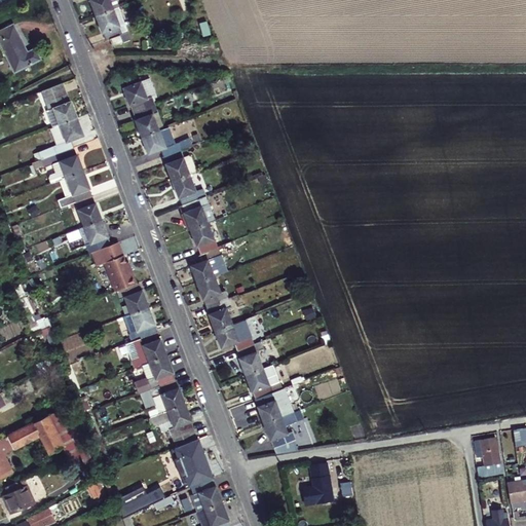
[(90,0),(97,15),(113,9),(109,0),(90,0)]
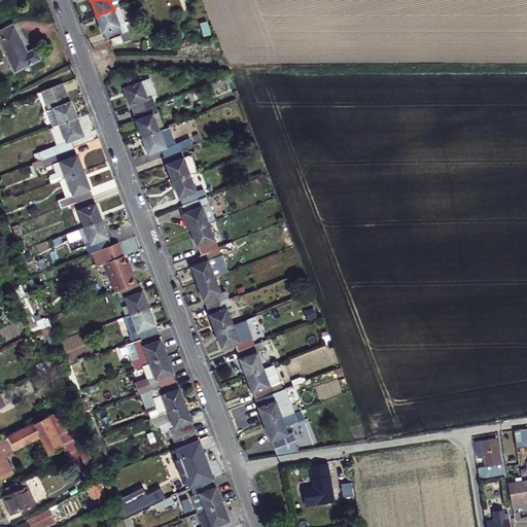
[(119,33),(126,31),(127,30),(118,7),(113,9),(97,15),(105,38),(109,37),(119,33)]
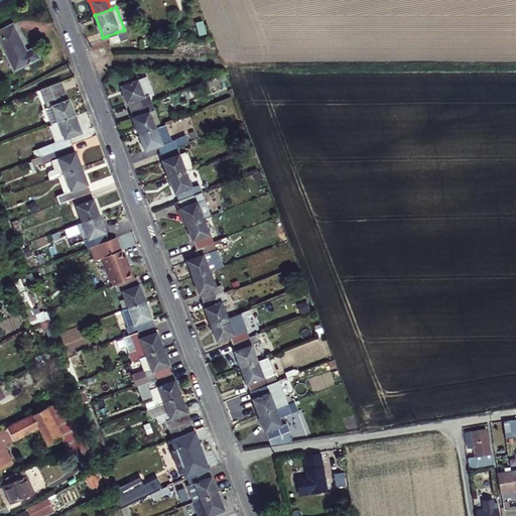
[(0,49),(11,73),(37,59),(32,49),(24,53),(13,33),(12,33),(9,29),(0,33),(0,49)]
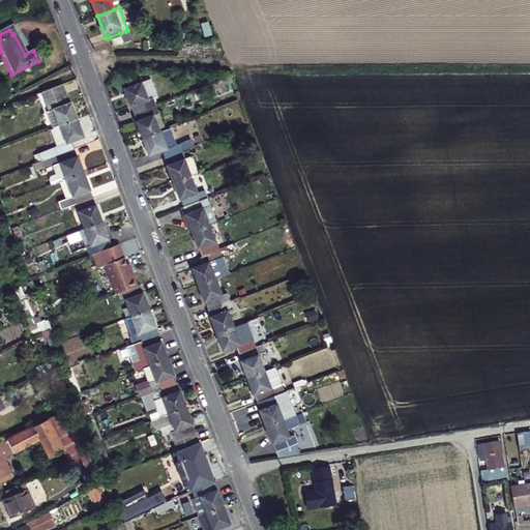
[(113,45),(123,41),(120,33),(110,37),(113,45)]
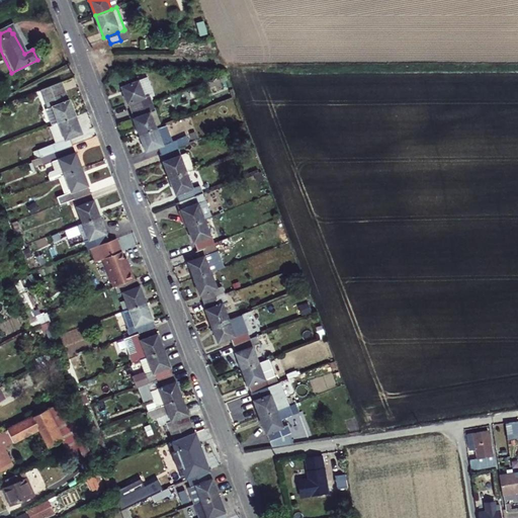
[(131,109),(153,101),(150,95),(155,93),(149,77),(122,86),(131,109)]
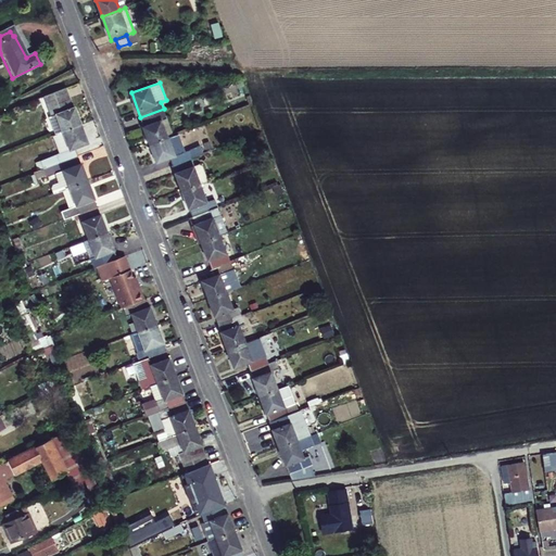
[(64,135),(83,128),(67,89),(46,97),(53,119),(49,121),(57,138),(64,135)]
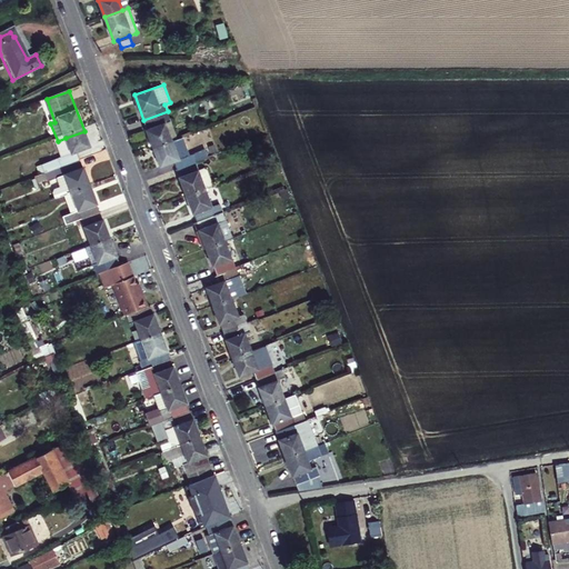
[(143,120),(153,148),(178,139),(168,111),(143,120)]
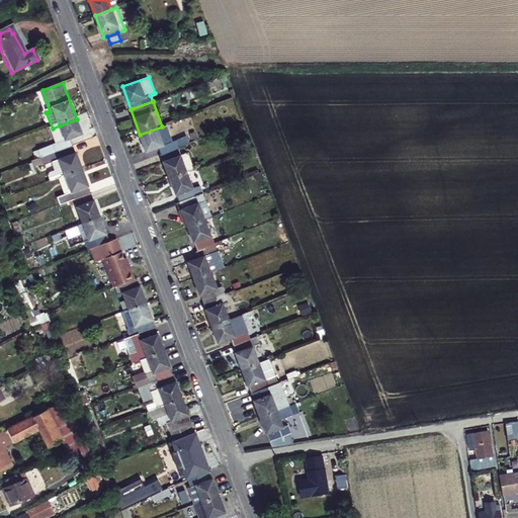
[(58,155),(73,149),(71,142),(83,137),(77,119),(60,125),(67,143),(59,146),(55,148),(58,155)]
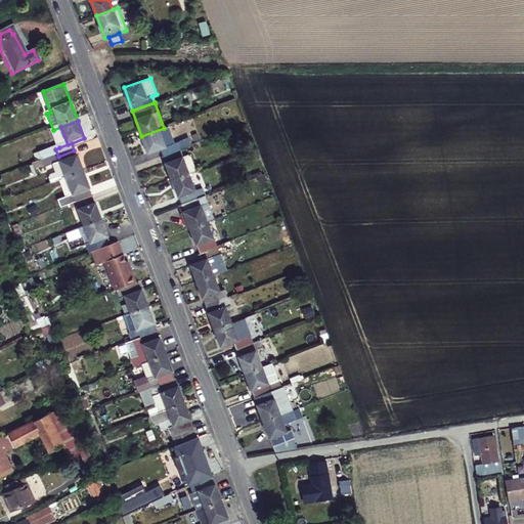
[(163,156),(182,148),(179,140),(175,142),(168,126),(164,128),(141,136),(147,151),(160,147),(163,156)]
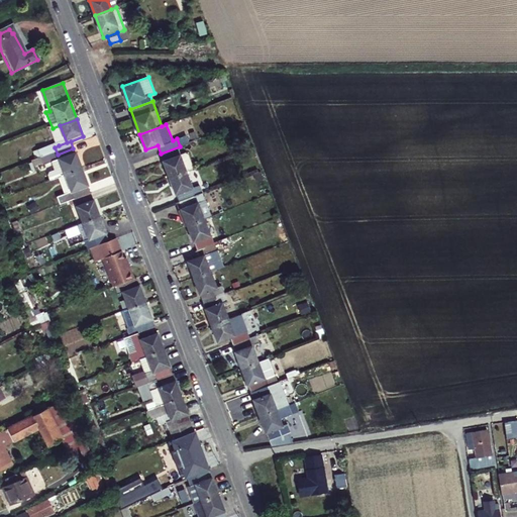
[(53,128),(59,145),(67,142),(60,125),(53,128)]
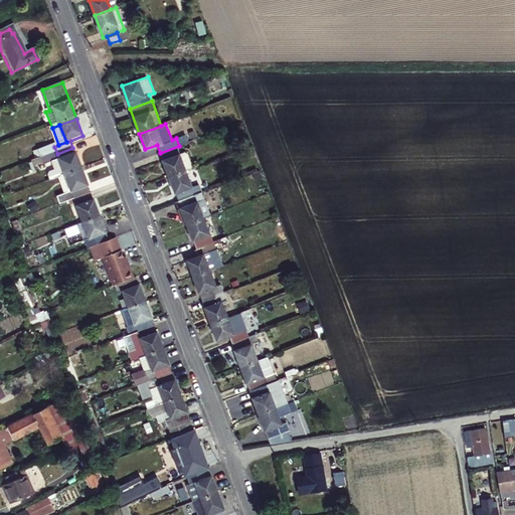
[(169,177),(188,169),(194,167),(189,153),(187,152),(182,154),(179,146),(160,153),(169,177)]
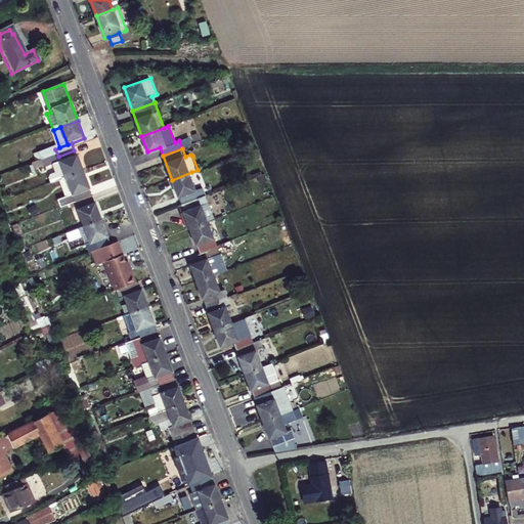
[(68,180),(83,174),(74,150),(58,157),(53,159),(59,175),(53,177),(53,180),(55,185),(68,180)]
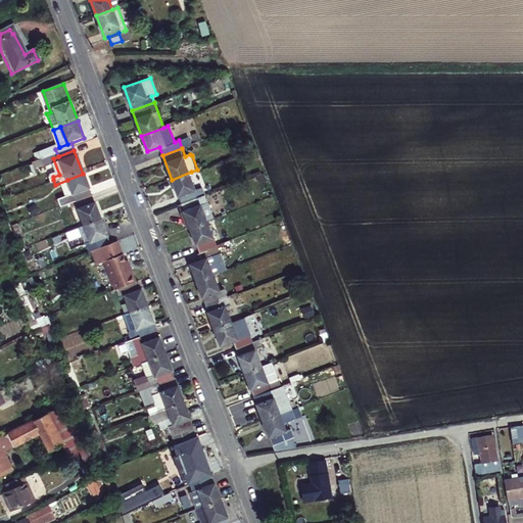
[(181,204),(200,197),(191,172),(172,180),(181,204)]
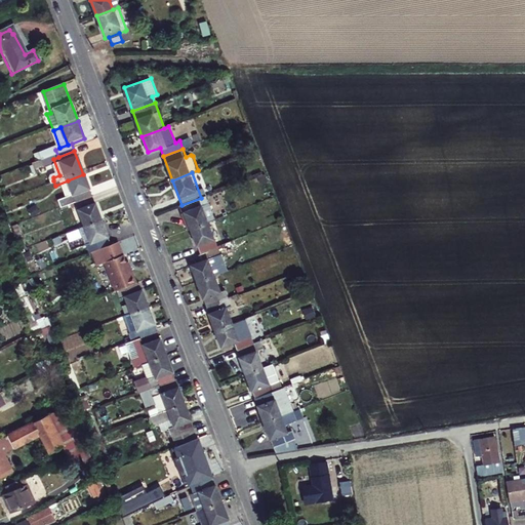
[(77,205),(93,199),(83,174),(68,180),(77,205)]
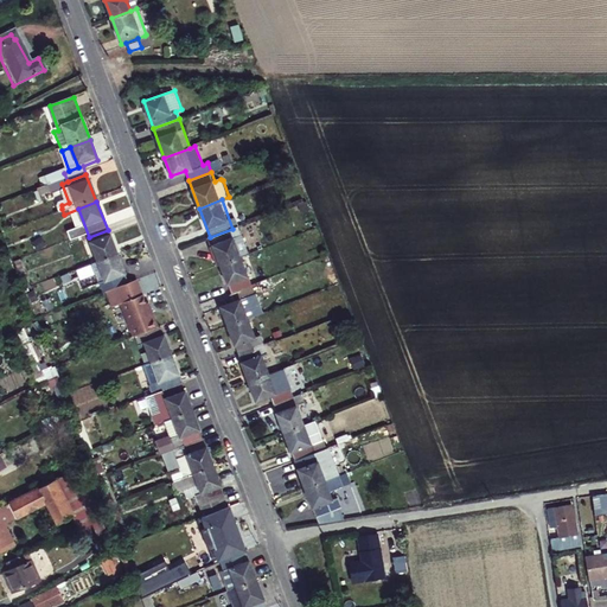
[(219,263),(242,255),(232,229),(210,237),(219,263)]
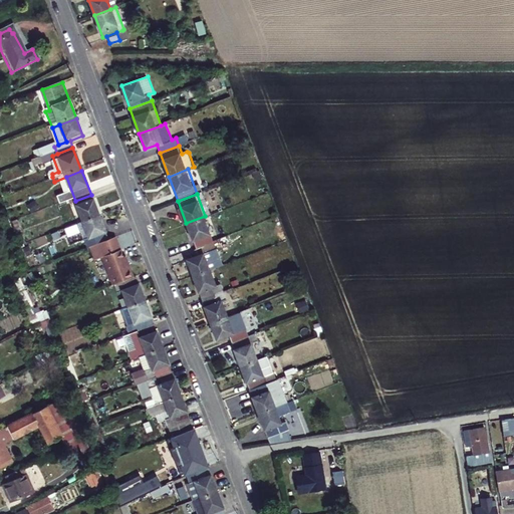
[(91,195),(75,201),(84,224),(100,218),(91,195)]
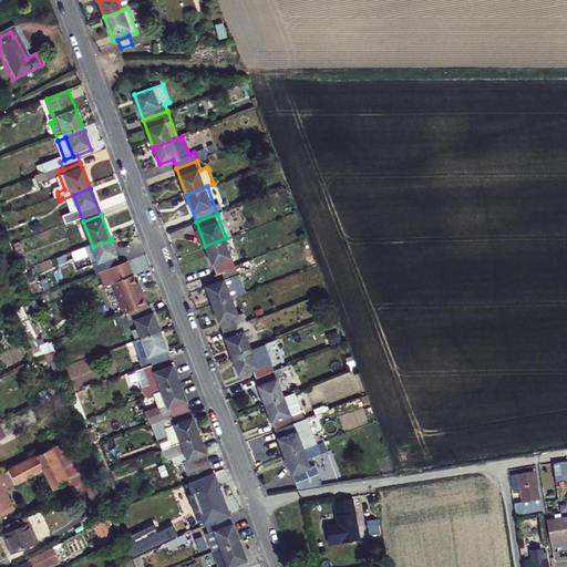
[(226,238),(205,246),(215,272),(236,265),(226,238)]
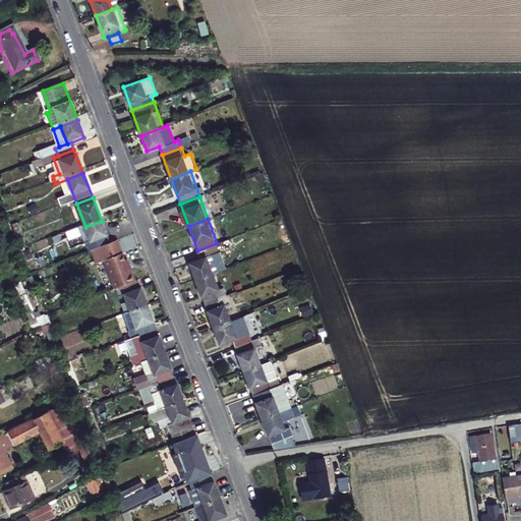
[(93,251),(111,244),(102,221),(85,227),(77,230),(83,246),(85,245),(89,253),(93,251)]
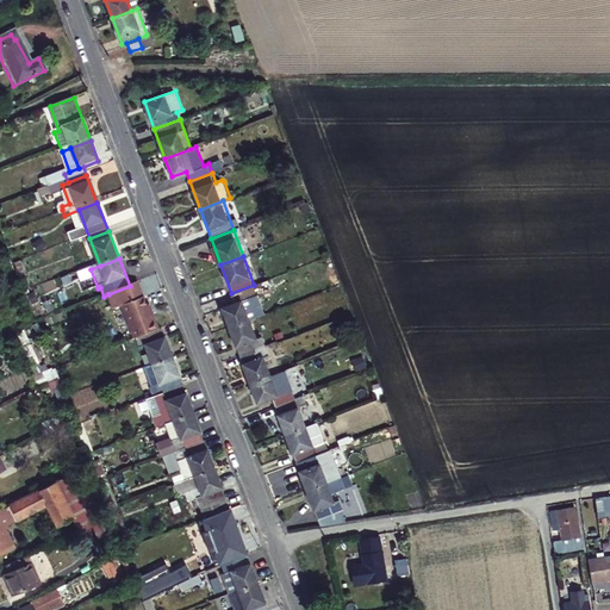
[(137,340),(160,331),(156,322),(153,323),(137,284),(130,286),(109,294),(114,309),(122,306),(135,341),(137,340)]
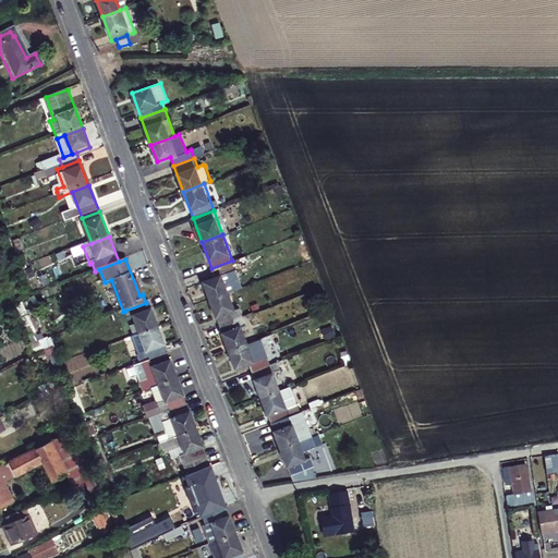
[(202,280),(209,299),(228,292),(221,274),(235,268),(232,261),(211,268),(215,276),(202,280)]
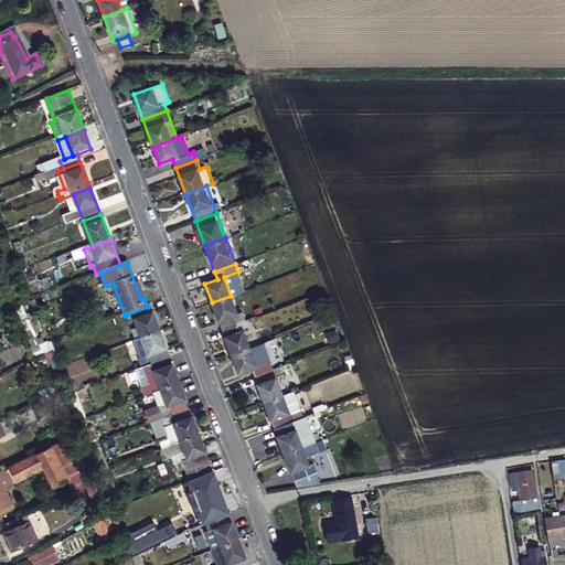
[(227,283),(234,294),(244,288),(238,277),(227,283)]
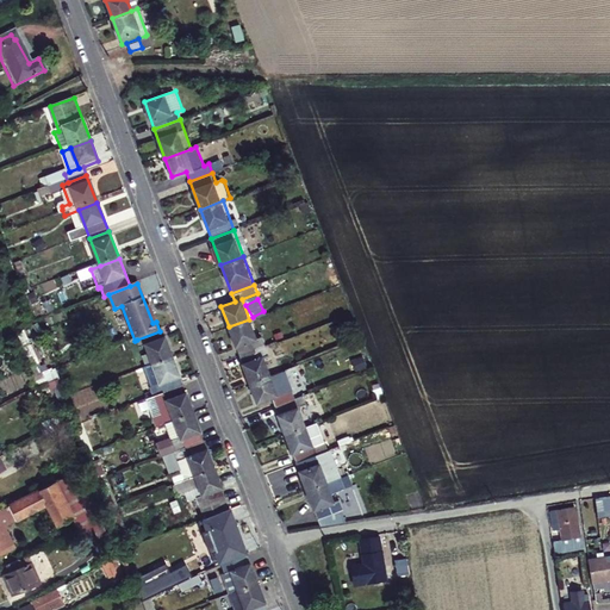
[(238,354),(266,344),(262,336),(256,338),(249,319),(229,327),(238,354)]
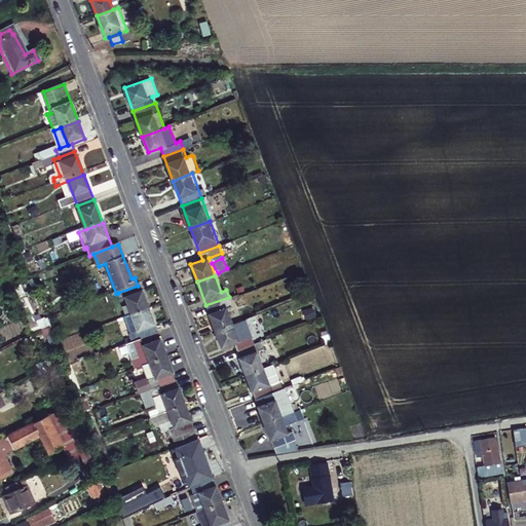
[(138,286),(118,293),(121,301),(125,299),(132,314),(149,308),(141,285),(138,286)]
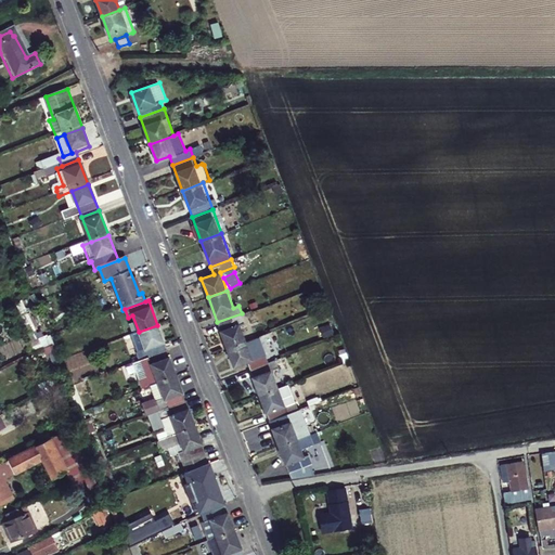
[(28,311),(18,315),(26,332),(37,353),(47,350),(28,311)]
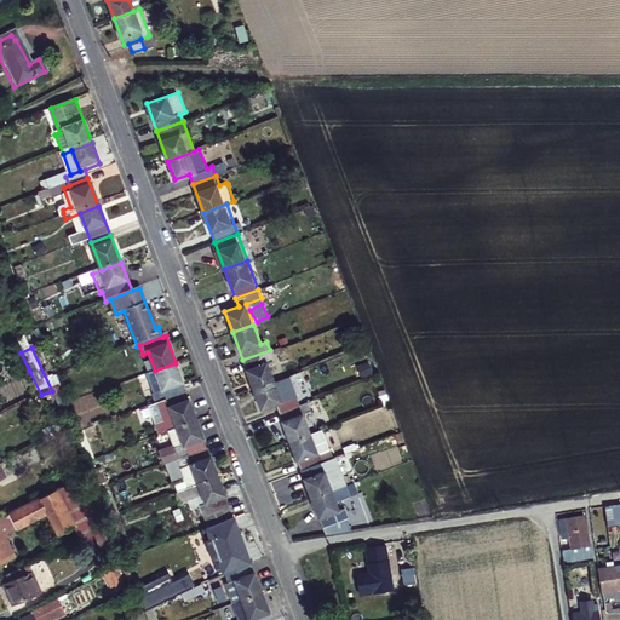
[(270,350),(242,360),(253,389),(275,382),(268,361),(274,360),(270,350)]
